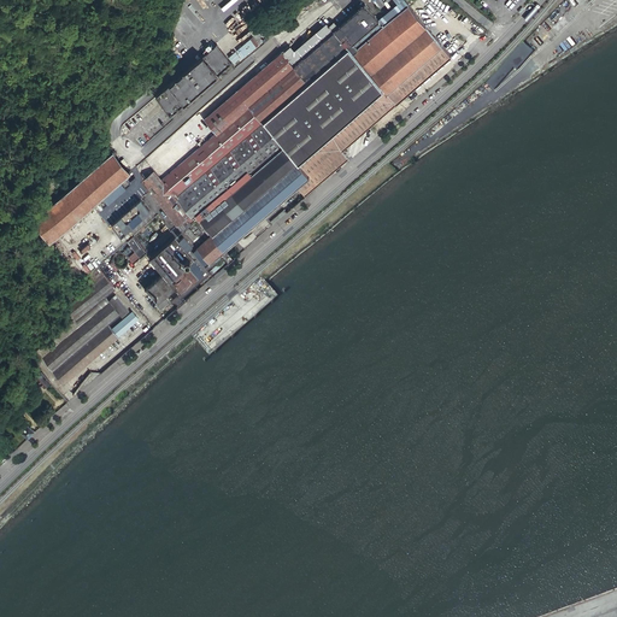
[(407,1),(405,0),(395,0),(398,3),(380,18),(364,1),(339,24),(334,19),(329,24),(327,21),(294,50),(291,45),(285,50),(283,47),(201,118),(213,133),(162,177),(154,169),(140,181),(186,233),(180,238),(176,234),(148,257),(163,272),(145,288),(157,301),(156,303),(160,309),(170,300),(177,301),(178,305),(233,258),(224,248),(297,186),(305,195),(348,157),(342,150),(451,54),(406,4),(407,1)]
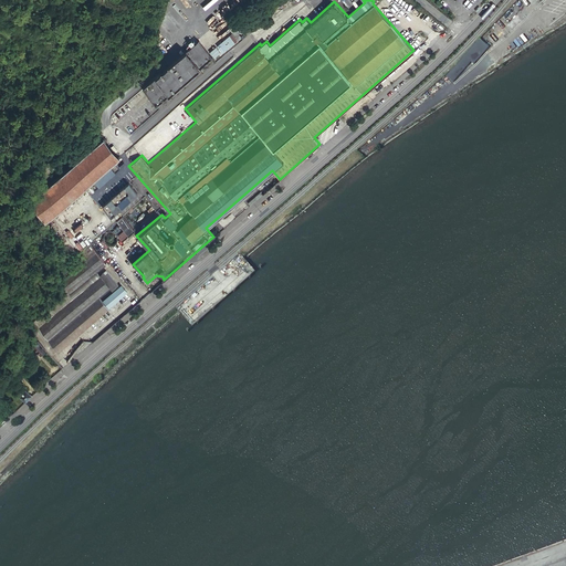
[(236,41),(230,33),(216,44),(222,52),(236,41)]
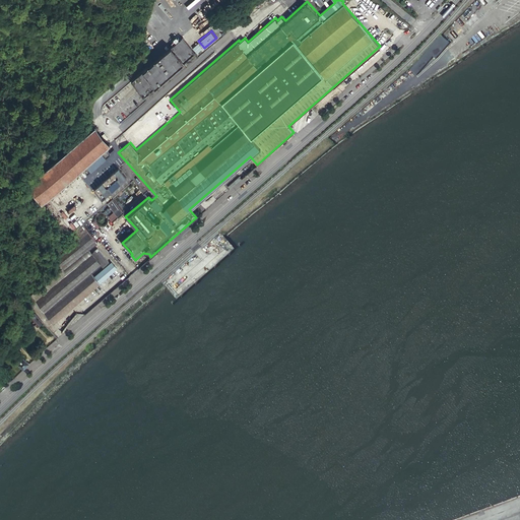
[(184,36),(134,79),(146,93),(197,50),(184,36)]
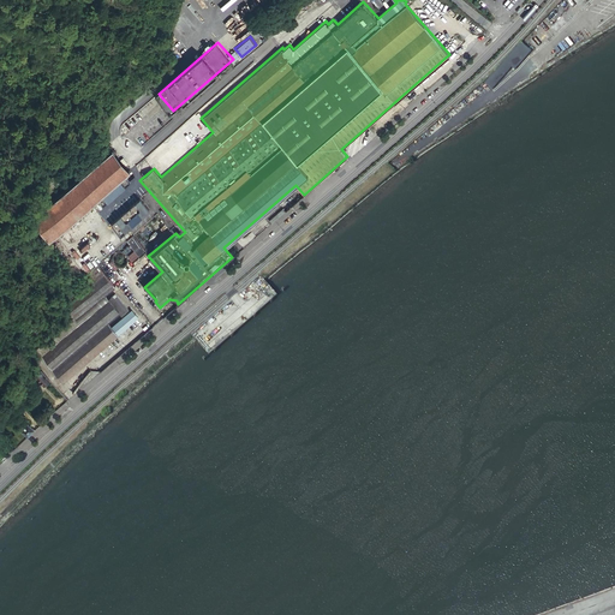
[(233,59),(173,111),(178,115),(237,64),(233,59)]
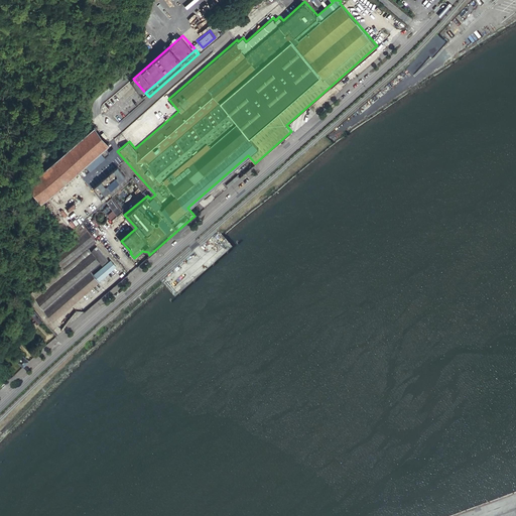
[(104,146),(109,142),(95,126),(28,182),(42,200),(81,166),(87,172),(110,153),(104,146)]
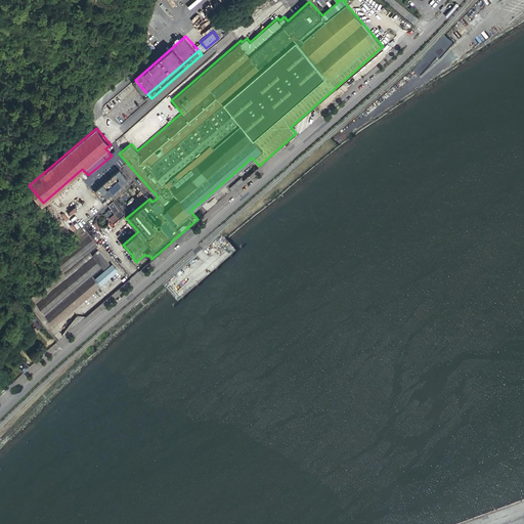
[(91,184),(104,201),(129,179),(116,164),(91,184)]
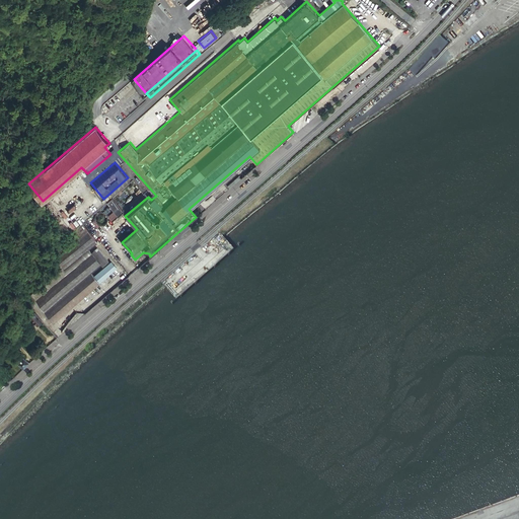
[(240,175),(228,184),(230,188),(242,177),(240,175)]
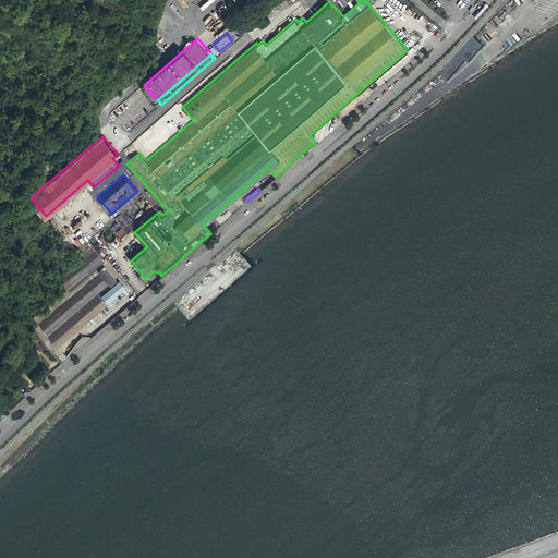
[(121,211),(109,222),(121,237),(134,226),(121,211)]
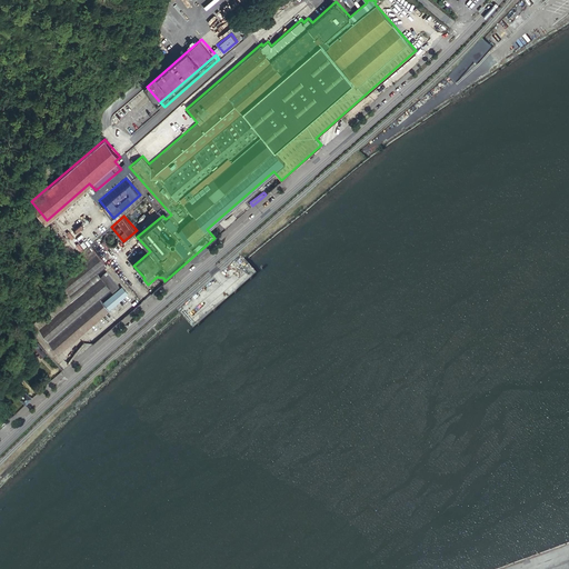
[(31,337),(39,330),(100,278),(97,273),(106,266),(103,263),(105,262),(90,246),(82,252),(90,261),(77,272),(76,271),(60,285),(65,289),(63,290),(68,295),(65,298),(63,299),(62,298),(59,301),(60,302),(27,331),(31,337)]
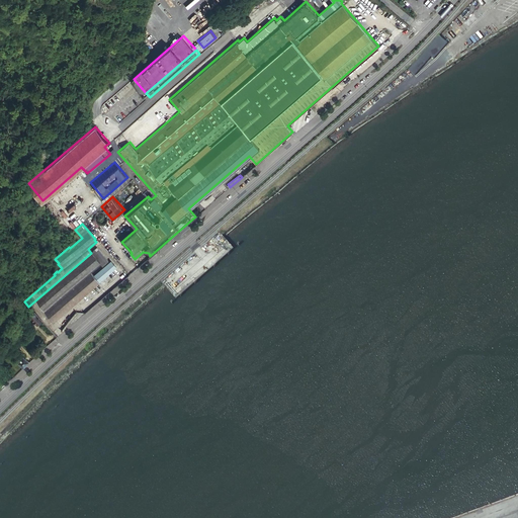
[(91,253),(35,300),(53,322),(116,267),(111,261),(94,275),(90,271),(100,263),(102,265),(108,261),(97,248),(91,253)]
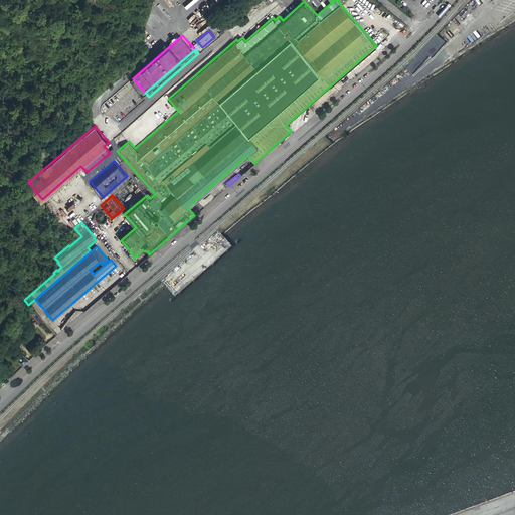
[(28,313),(26,311),(24,313),(27,317),(28,316),(30,318),(31,316),(33,319),(32,320),(34,322),(35,321),(37,322),(41,318),(34,311),(31,313),(29,311),(28,313)]
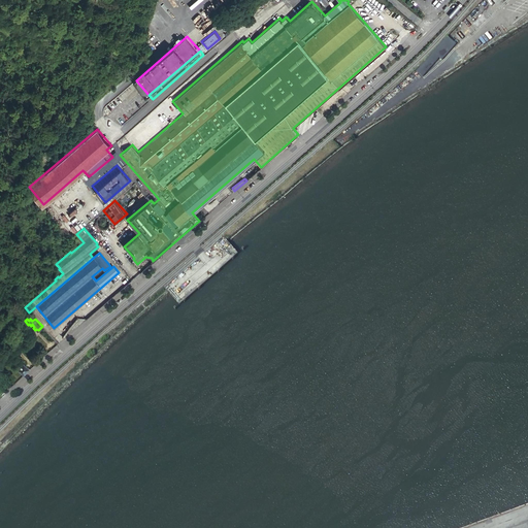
[(19,369),(25,374),(30,369),(24,363),(19,369)]
